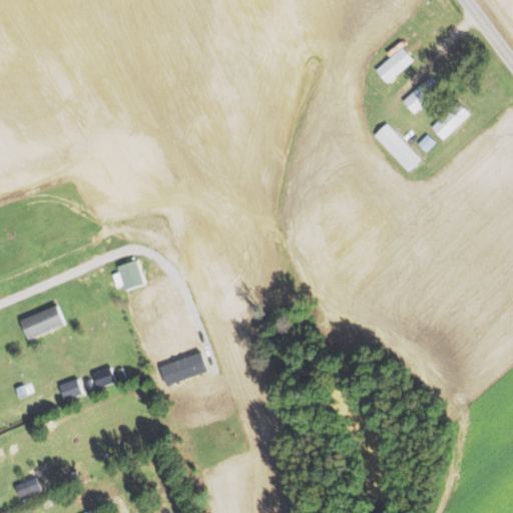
[(400,46),(411,59),(385,82),(374,70),(400,46)]
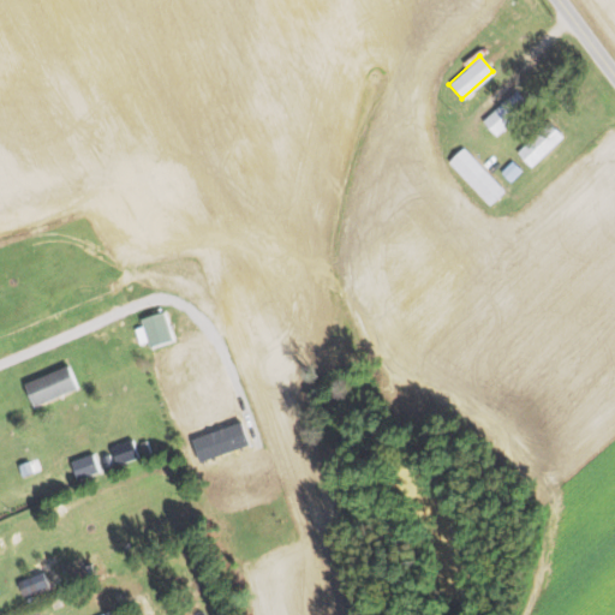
[(494,87),(503,96),(491,108),(482,97),(494,87)]
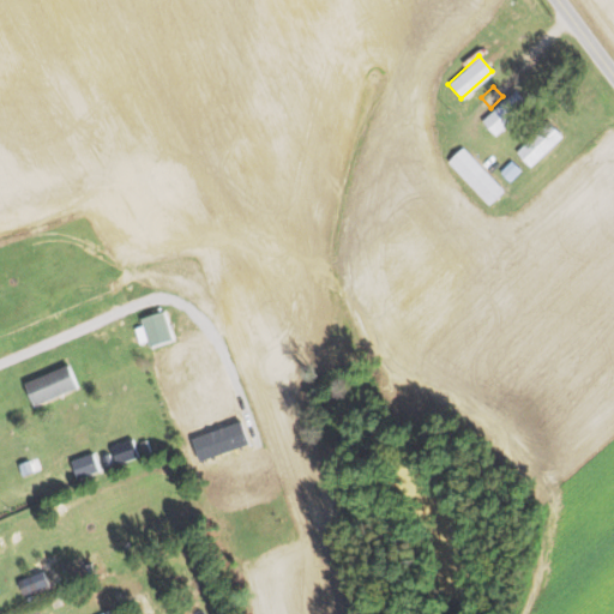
[(513,89),(528,104),(494,137),(480,121),(513,89)]
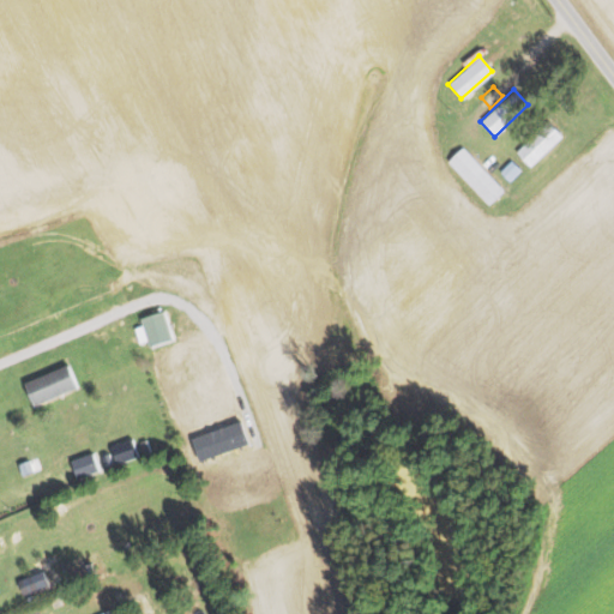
[(547,121),(561,137),(528,167),(513,151),(547,121)]
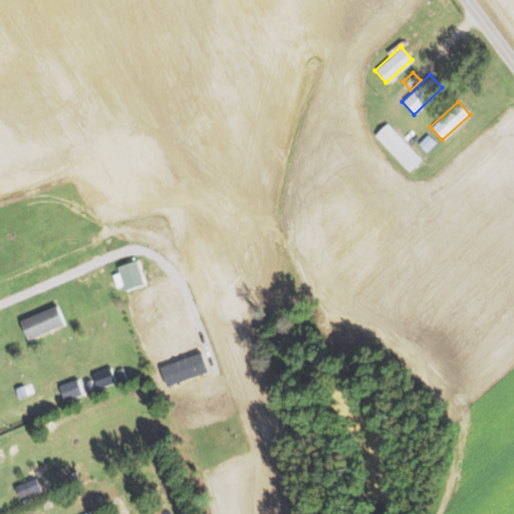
[(387,123),(421,160),(408,172),(373,136),(387,123)]
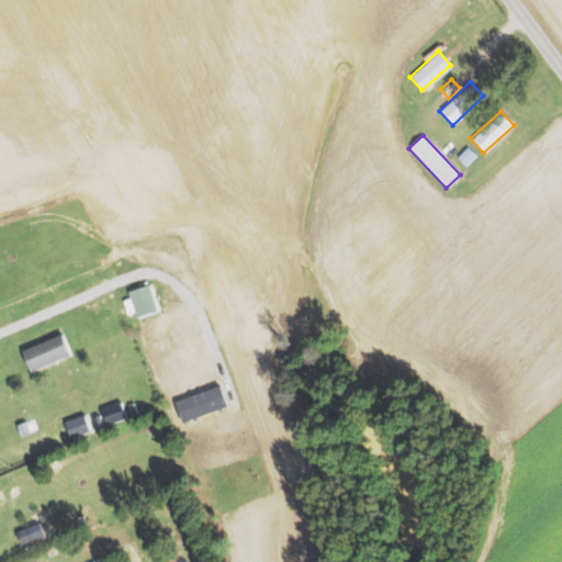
[(461,156),(471,165),(481,155),(471,146),(461,156)]
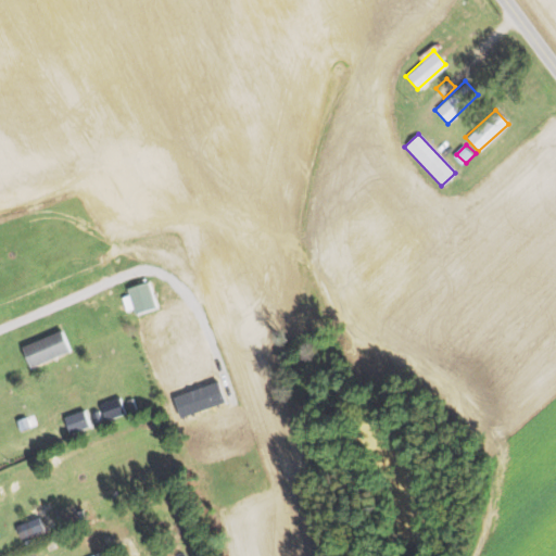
[(154,280),(163,308),(140,315),(138,308),(130,312),(126,298),(135,294),(133,288),(154,280)]
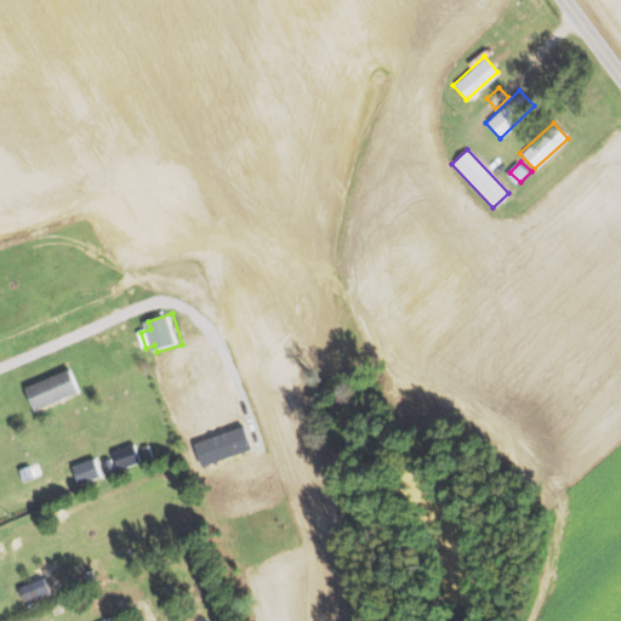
[(77,368),(86,392),(41,410),(32,387),(77,368)]
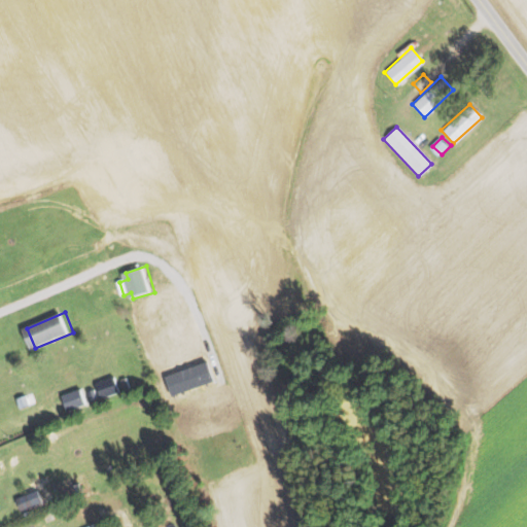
[(116,377),(121,392),(101,398),(96,383),(116,377)]
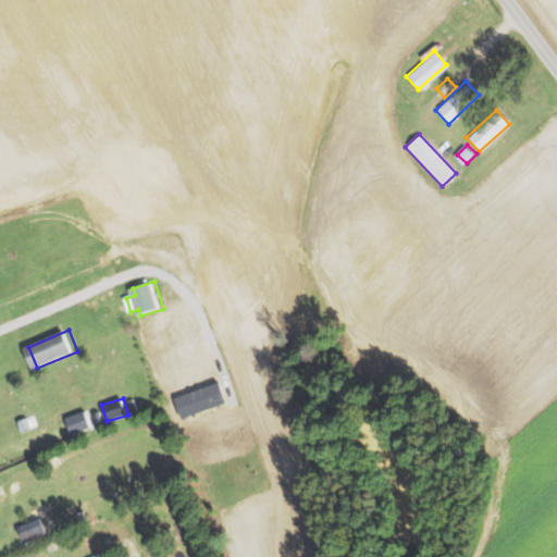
[(88,410),(95,428),(70,436),(64,419),(88,410)]
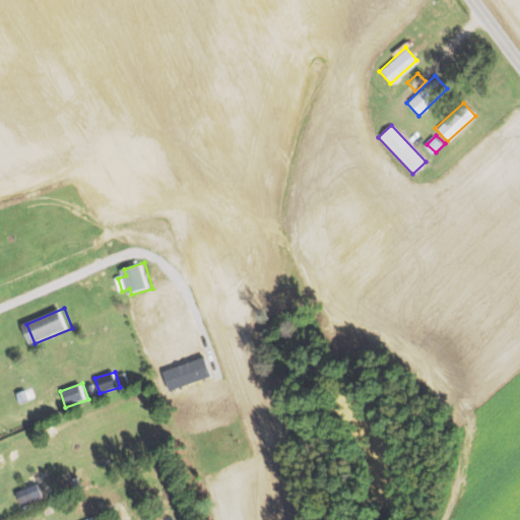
[(94,385),(88,387),(91,396),(98,394),(94,385)]
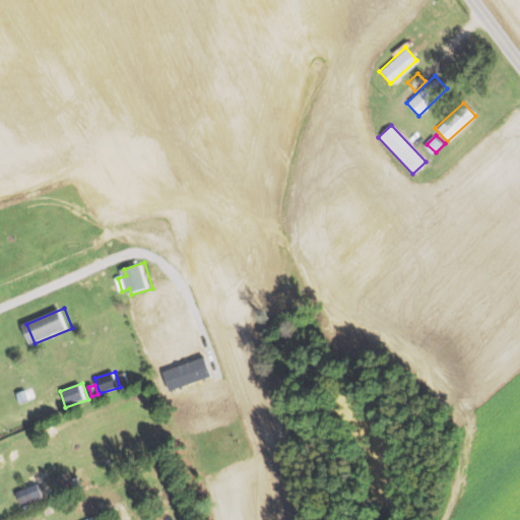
[(18,393),(22,403),(33,400),(28,389),(18,393)]
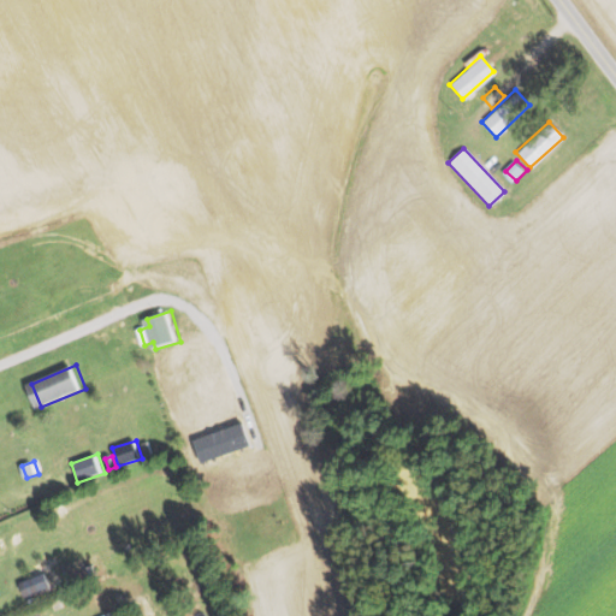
[(48,573),(54,587),(24,598),(18,584),(48,573)]
